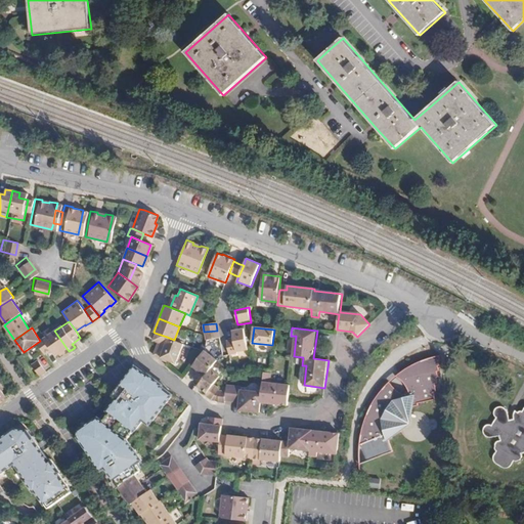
[(69,351),(54,331),(40,341),(52,357),(59,352),(62,356),(67,352),(69,351)]
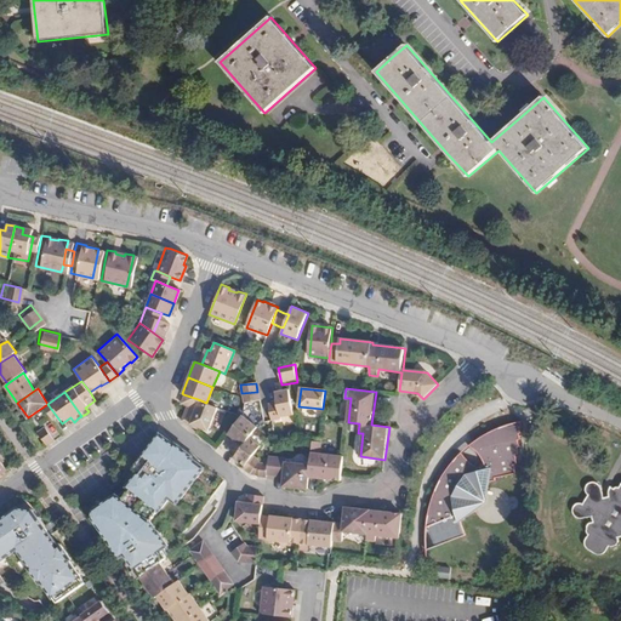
[(241,393),(244,402),(258,399),(257,392),(241,393)]
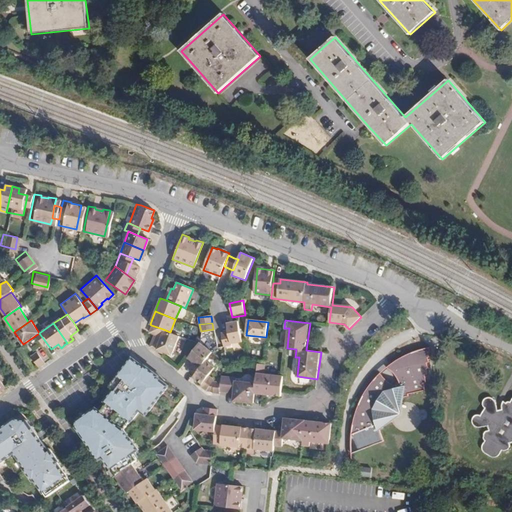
[(239,323),(228,325),(229,333),(221,334),(223,347),(231,346),(231,344),(242,343),(239,323)]
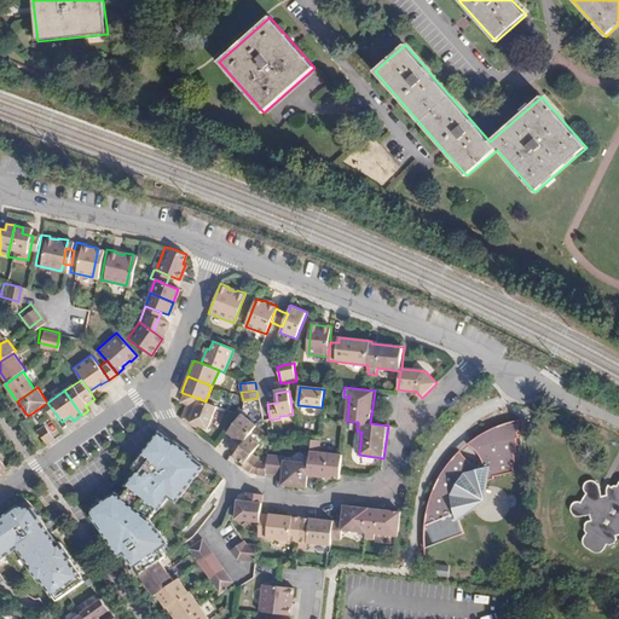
[(181,401),(185,404),(194,408),(197,398),(183,393),(179,401),(181,401)]
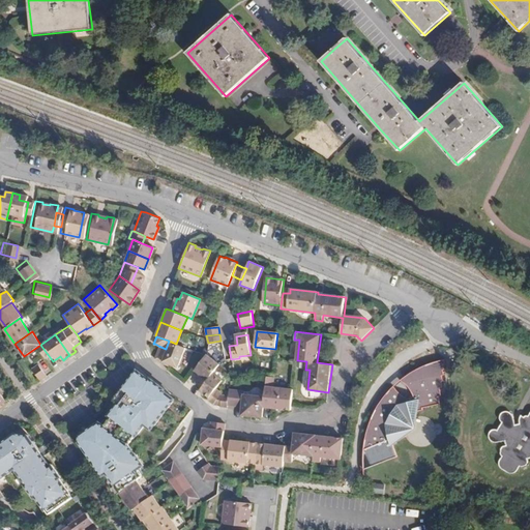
[(166,349),(162,360),(177,366),(184,347),(176,344),(169,341),(166,349)]
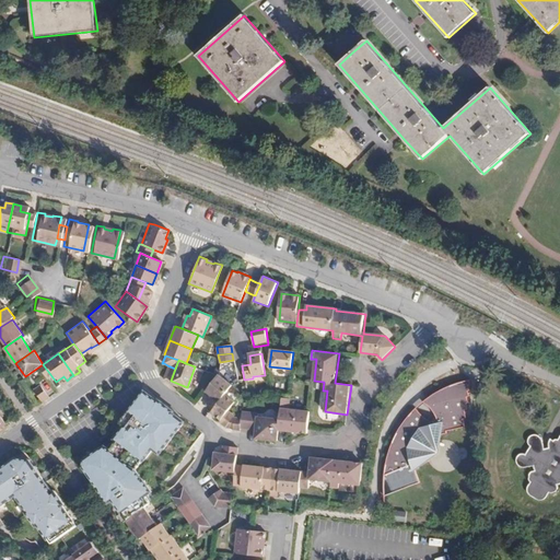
[(175,369),(167,365),(163,378),(171,382),(171,381),(175,369)]
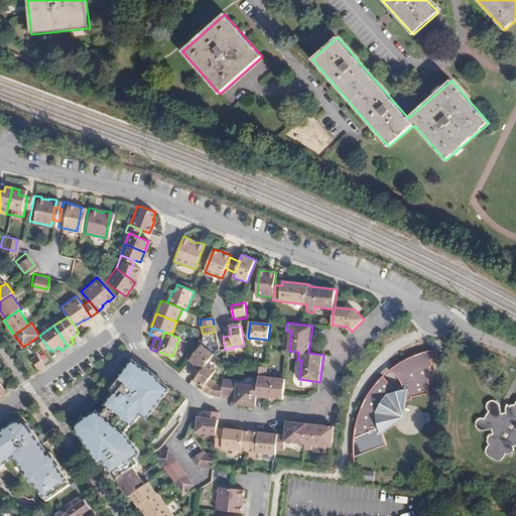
[(196,378),(207,363),(213,354),(201,345),(189,360),(196,365),(189,373),(196,378)]
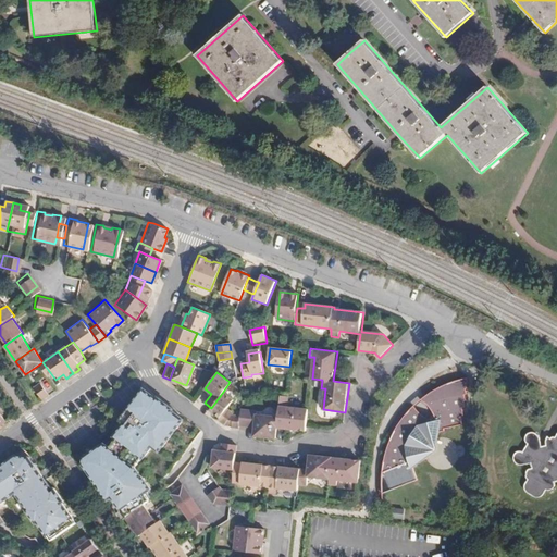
[(35,388),(42,399),(46,397),(54,391),(47,380),(35,388)]
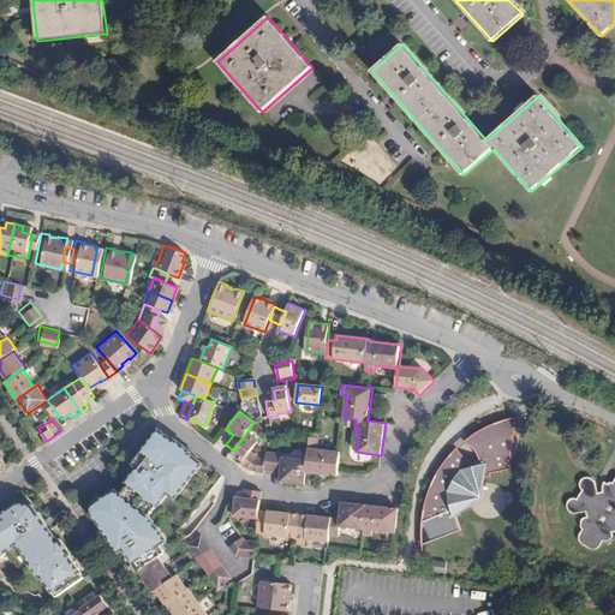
[(519,447),(519,445),(517,441),(519,440),(515,435),(518,434),(515,428),(518,428),(515,422),(501,425),(487,428),(479,431),(475,435),(469,440),(466,442),(461,446),(458,448),(455,451),(453,453),(447,461),(441,467),(439,473),(435,478),(433,484),(430,490),(428,494),(427,499),(425,506),(424,512),(423,518),(424,544),(461,529),(453,509),(463,509),(464,509),(466,508),(471,505),(473,501),(476,499),(478,496),(479,494),(482,490),(483,485),(483,484),(484,479),(484,477),(491,476),(491,473),(495,473),(515,473),(521,473),(521,472),(519,465),(521,464),(517,455),(520,454),(518,449),(518,448),(519,447)]
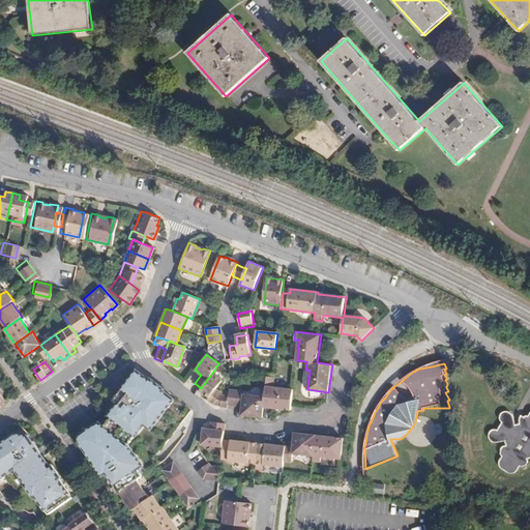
[(141,476),(137,470),(143,465),(128,445),(136,435),(137,436),(146,423),(153,429),(159,420),(155,417),(166,404),(170,406),(174,400),(164,391),(166,390),(165,389),(149,378),(148,379),(146,377),(136,370),(126,381),(128,383),(124,389),(125,390),(126,391),(117,405),(118,406),(110,418),(112,419),(106,429),(99,424),(82,437),(81,444),(96,464),(97,463),(99,466),(111,480),(113,479),(121,491),(123,490),(137,480),(141,476)]
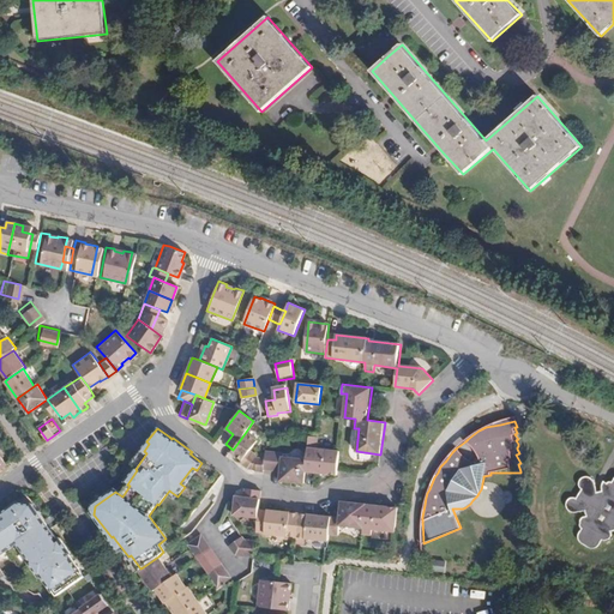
[(246,432),(233,450),(232,451),(242,459),(250,450),(257,440),(246,432)]
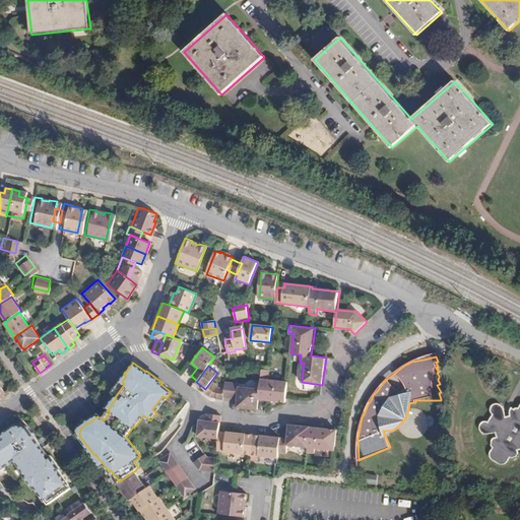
[(270,370),(267,370),(262,369),(259,390),(258,400),(286,403),(286,398),(288,384),(269,381),(270,370)]
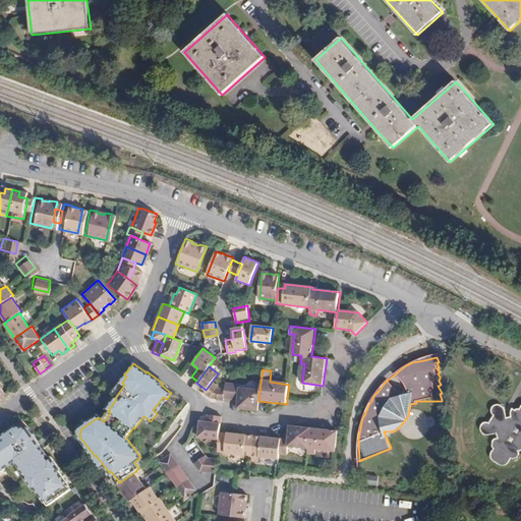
[(210,396),(215,390),(217,388),(218,386),(212,382),(206,390),(204,392),(205,392),(210,396)]
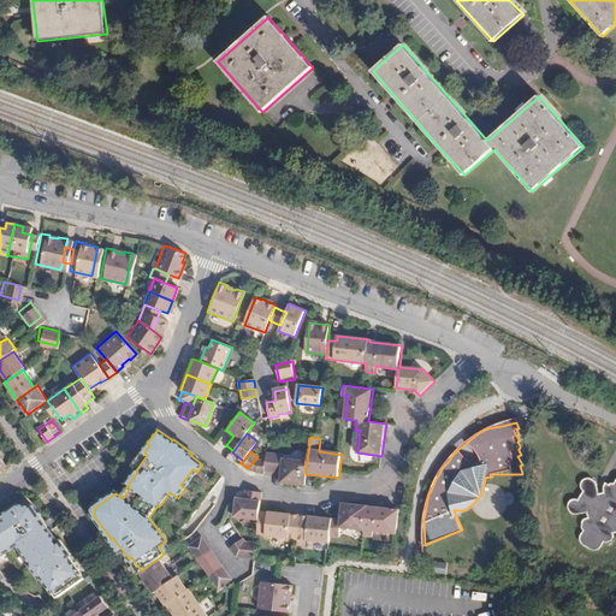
[(306,474),(307,462),(284,458),(284,455),(267,452),(266,458),(266,462),(265,472),(283,474),(282,483),(304,485),(306,474)]
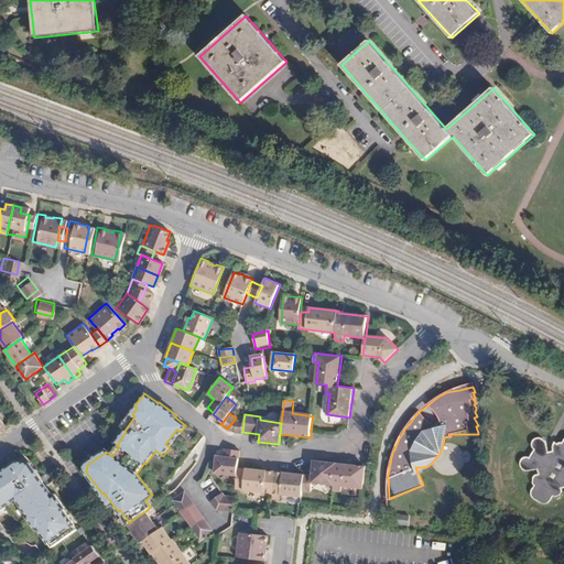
[(237,423),(232,422),(227,429),(231,432),(232,432),(236,432),(237,423)]
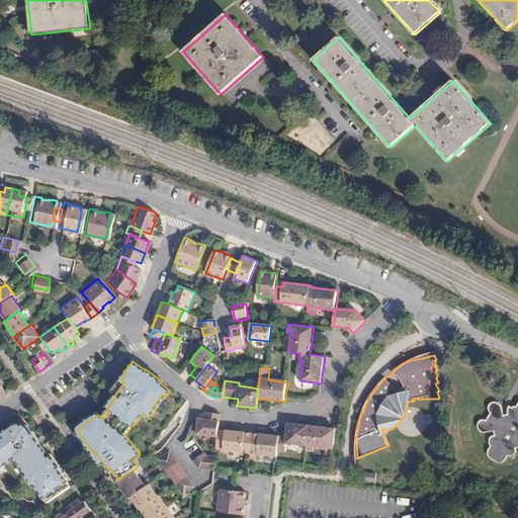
[(517,404),(515,408),(515,407),(514,407),(513,407),(511,408),(509,407),(508,409),(507,411),(507,416),(503,416),(501,408),(501,407),(500,406),(499,404),(498,404),(496,403),(495,403),(493,403),(491,404),(489,405),(489,407),(488,408),(489,410),(489,411),(489,413),(490,414),(486,421),(485,420),(484,420),(482,420),(481,421),(479,422),(479,423),(478,424),(478,425),(477,427),(478,428),(478,429),(479,430),(479,431),(480,432),(482,433),(483,433),(484,433),(487,433),(488,433),(489,432),(494,431),(495,436),(494,436),(492,436),(491,437),(490,439),(489,440),(489,442),(489,443),(490,445),(490,446),(489,447),(488,449),(488,451),(488,452),(488,454),(488,455),(489,456),(490,458),(491,459),(496,462),(498,463),(500,463),(502,462),(504,461),(505,460),(506,459),(507,456),(509,456),(511,456),(512,455),(514,454),(515,453),(515,452),(515,451),(515,447),(517,446),(517,404)]
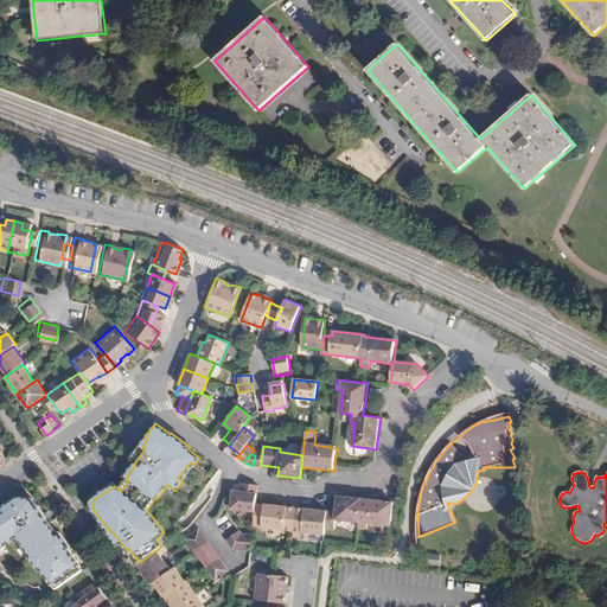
[(242,491),(257,493),(259,484),(243,483),(242,491)]
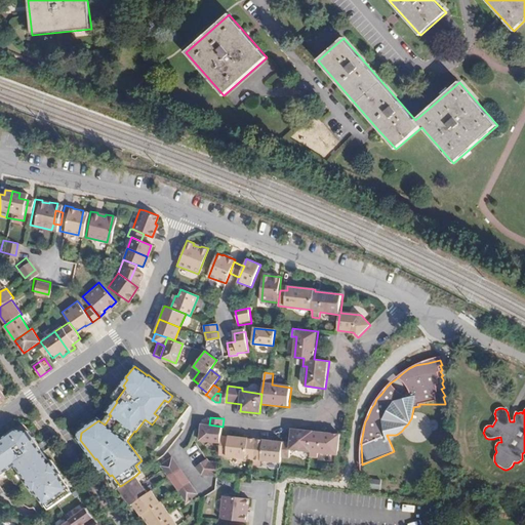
[(221,436),(223,427),(209,425),(202,423),(200,440),(220,442),(221,436)]
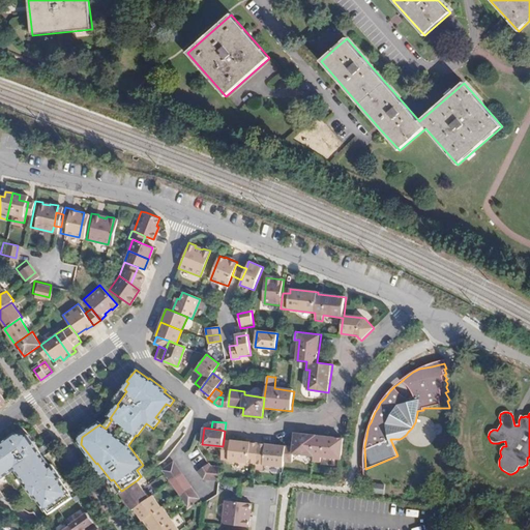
[(52,467),(47,461),(30,437),(17,434),(3,443),(3,442),(0,443),(0,480),(17,470),(27,486),(26,487),(35,499),(36,498),(46,511),(48,511),(50,514),(72,498),(70,495),(71,494),(61,479),(62,478),(54,466),(52,467)]
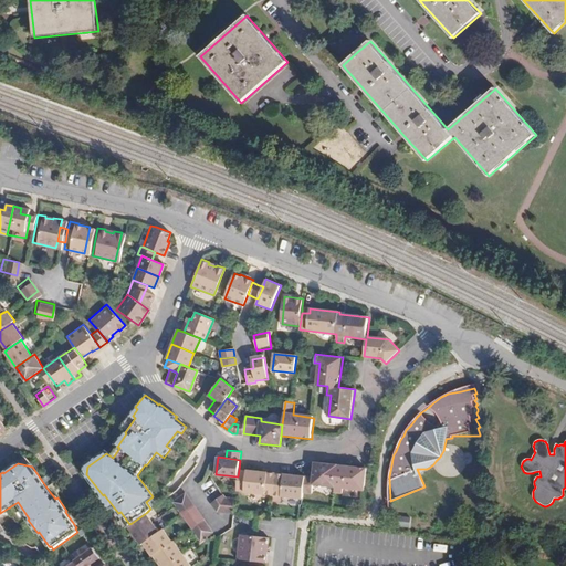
[(248,471),(244,493),(272,496),(272,502),(280,503),(281,498),(302,500),(303,493),(312,494),(313,485),(335,488),(334,493),(343,494),(344,489),(364,491),(367,469),(337,467),(315,463),(314,478),(304,478),(275,474),(248,471)]
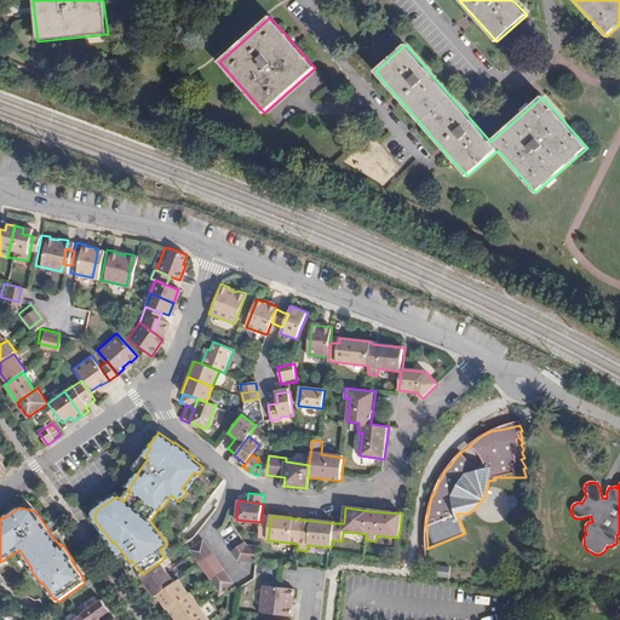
[(268,540),(271,516),(262,515),(260,522),(259,539),(268,540)]
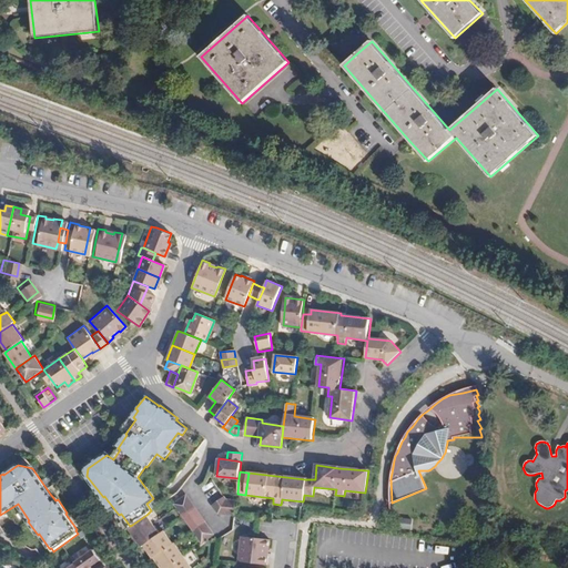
[(215,535),(198,510),(186,495),(174,504),(176,508),(203,544),(215,535)]
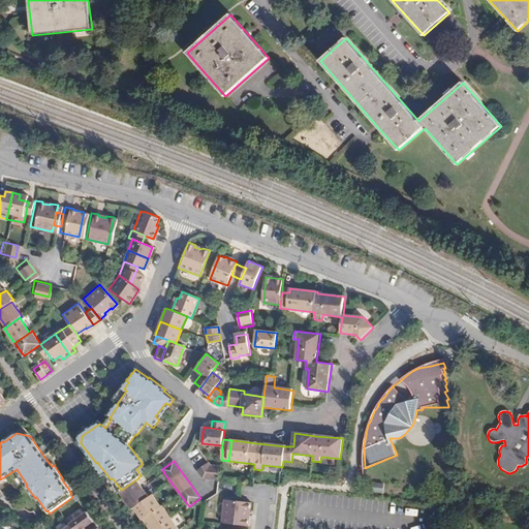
[(197,469),(205,477),(218,479),(220,466),(211,464),(209,461),(197,469)]
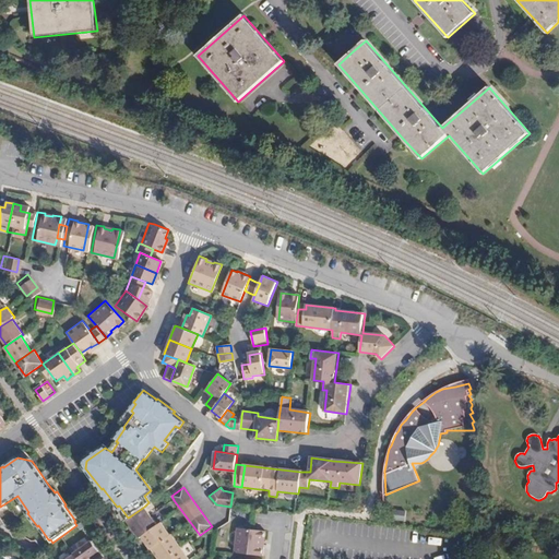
[(151,515),(144,507),(130,516),(128,518),(126,519),(133,528),(151,515)]
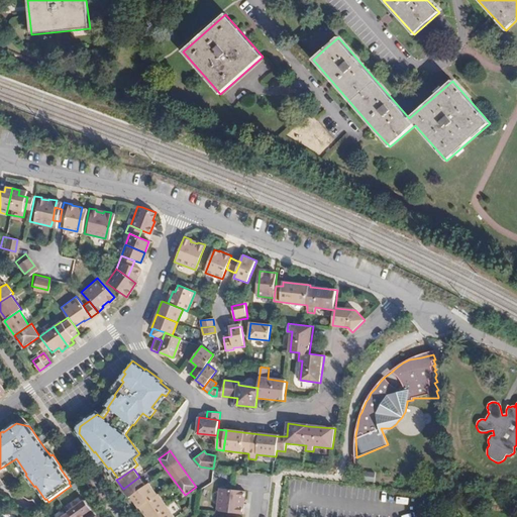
[(129,498),(131,496),(145,486),(139,477),(123,489),(129,498)]
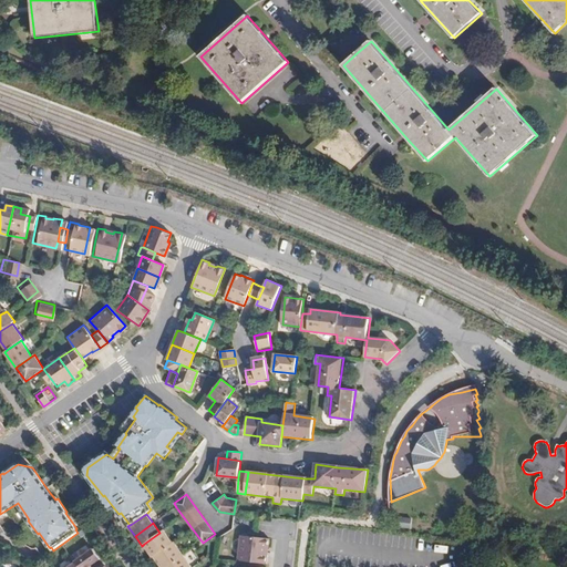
[(154,556),(173,543),(164,529),(160,533),(144,544),(153,557),(154,556)]
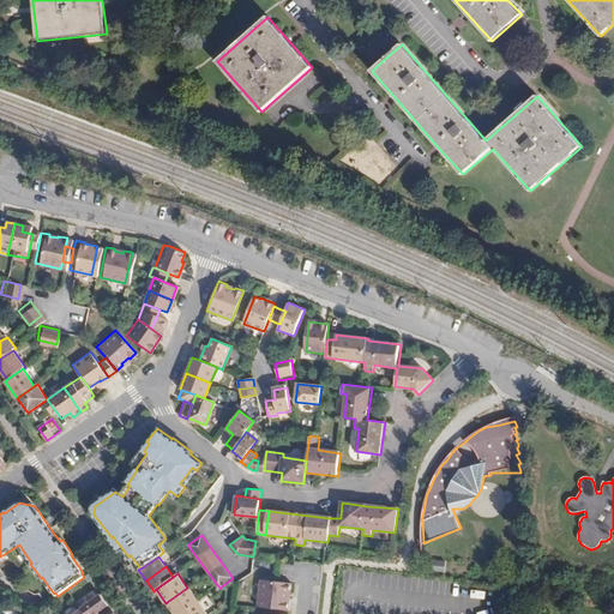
[(292,593),(295,593),(296,584),(278,582),(264,581),(262,607),(293,611),(294,602),(294,601),(292,601),(292,596),(292,593)]
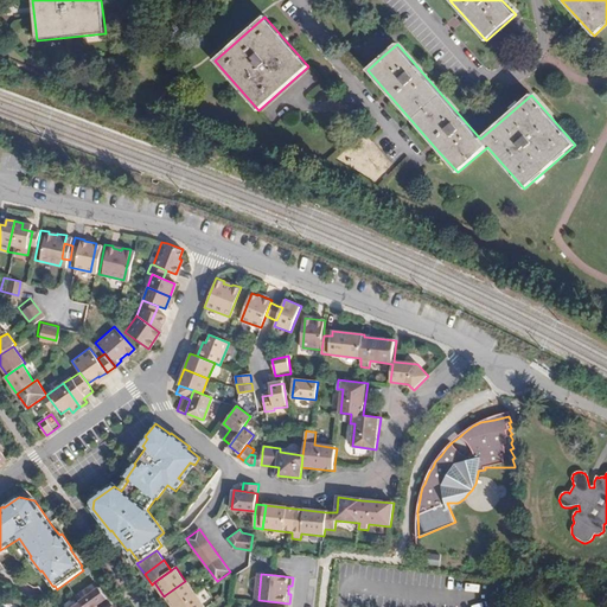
[(186,580),(185,581),(165,595),(172,606),(177,606),(197,594),(186,580)]
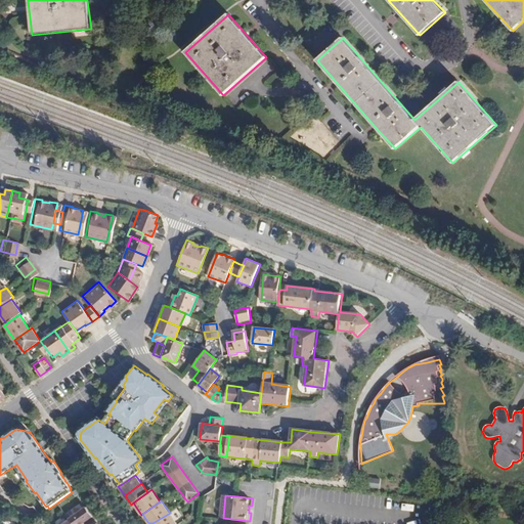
[(69,520),(72,523),(81,523),(91,517),(85,508),(69,519),(69,520)]
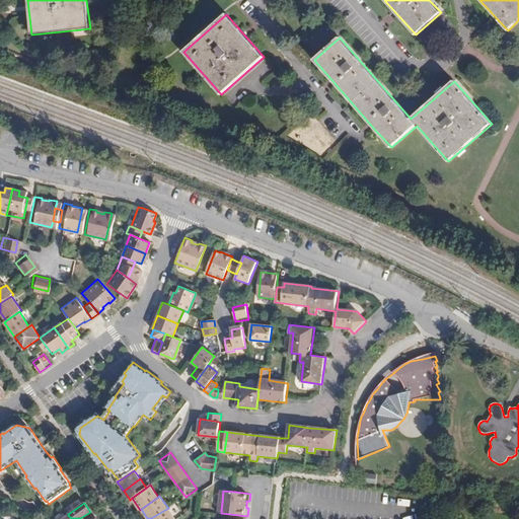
[(175,518),(168,508),(151,518),(175,518)]
